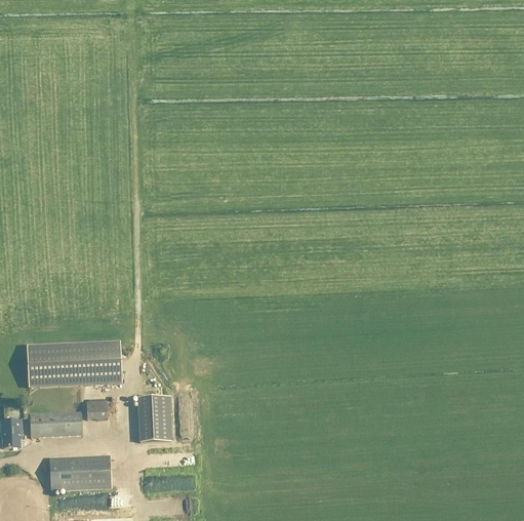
[(120,342),(28,346),(30,387),(122,383),(120,342)]
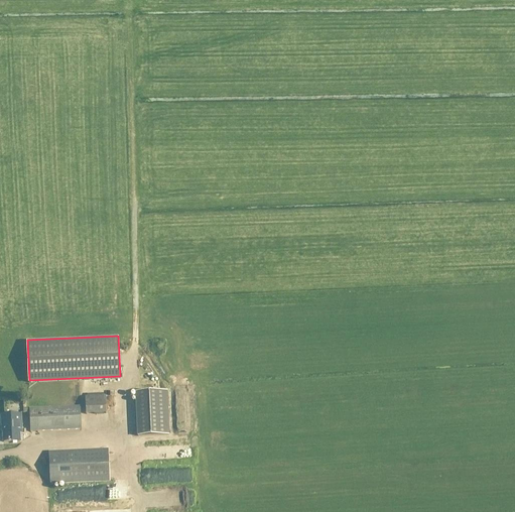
[(138,433),(169,432),(167,388),(136,390),(138,433)]
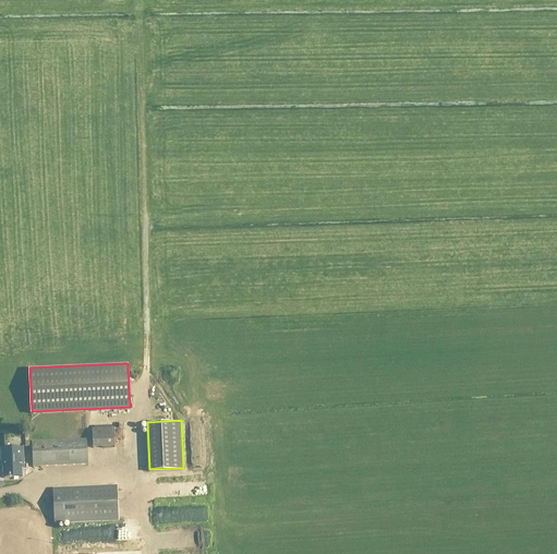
[(94,445),(116,444),(114,425),(93,426),(94,445)]
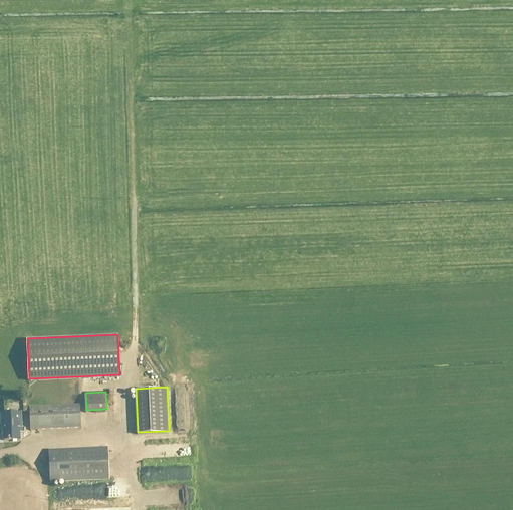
[(30,427),(81,425),(80,403),(29,405),(30,427)]
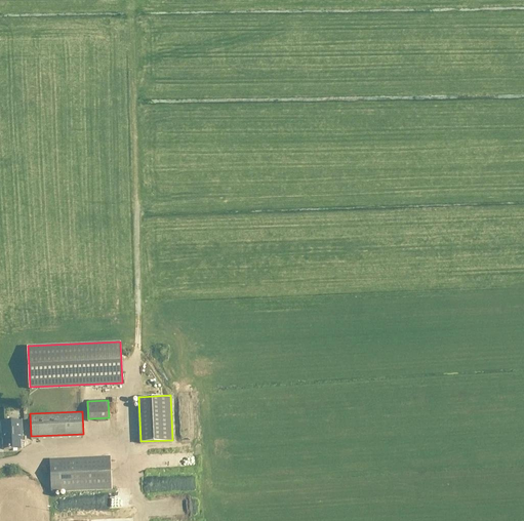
[(23,439),(22,419),(1,421),(2,433),(3,433),(4,448),(21,447),(21,439),(23,439)]
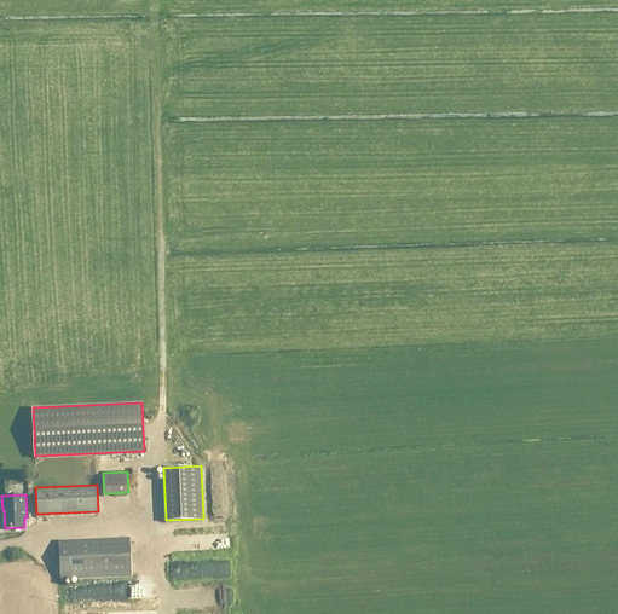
[(59,577),(130,574),(128,536),(58,538),(59,577)]
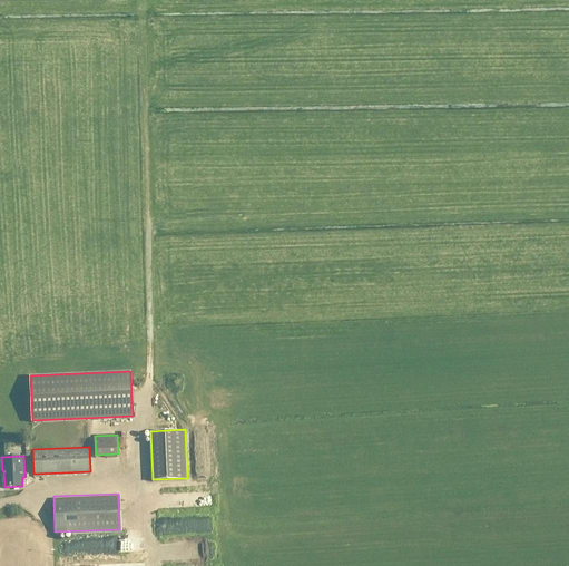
[(106,549),(105,542),(62,543),(62,552),(106,549)]
